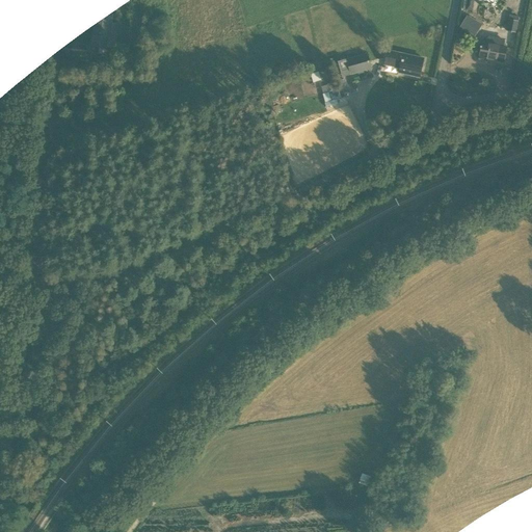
[(113,16),(95,14),(90,48),(106,49),(106,47),(115,48),(117,23),(112,23),(113,16)]
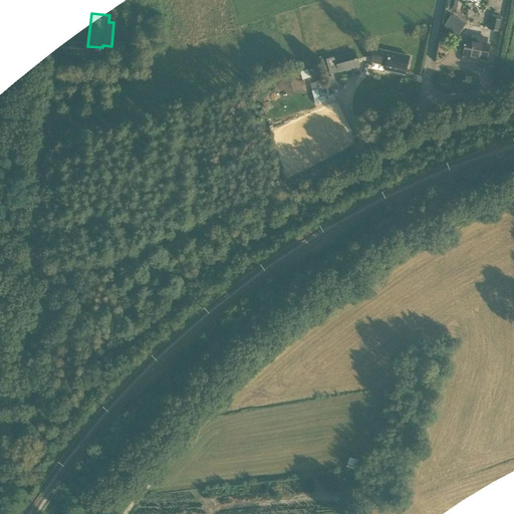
[(452,15),(444,26),(446,28),(444,32),(448,34),(449,32),(452,34),(453,33),(458,36),(466,24),(452,15)]
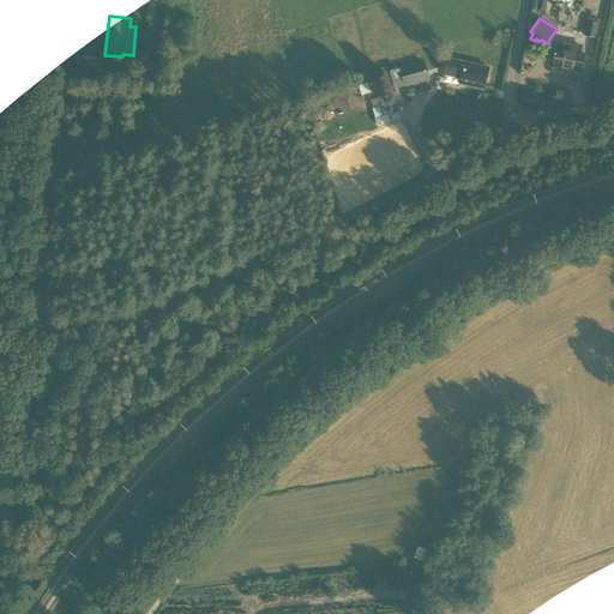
[(600,20),(588,18),(584,36),(596,38),(600,20)]
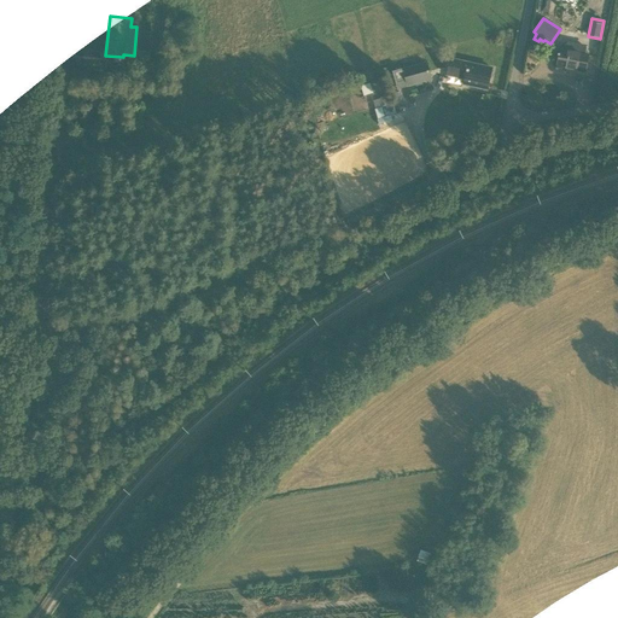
[(567,52),(559,50),(555,69),(565,71),(566,69),(593,75),(596,57),(584,54),(586,47),(569,45),(567,52)]
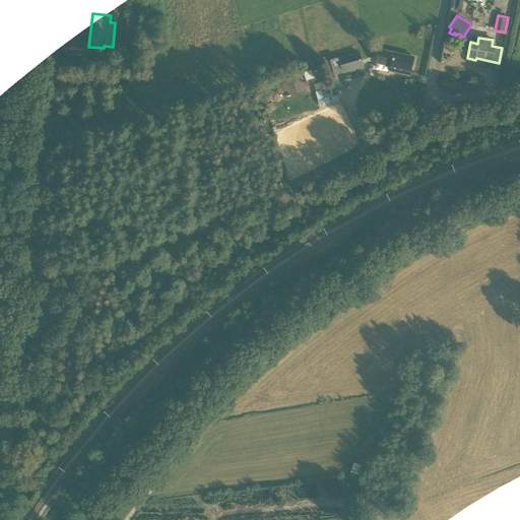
[(414,58),(378,50),(375,64),(389,68),(388,71),(410,76),(410,75),(414,58)]
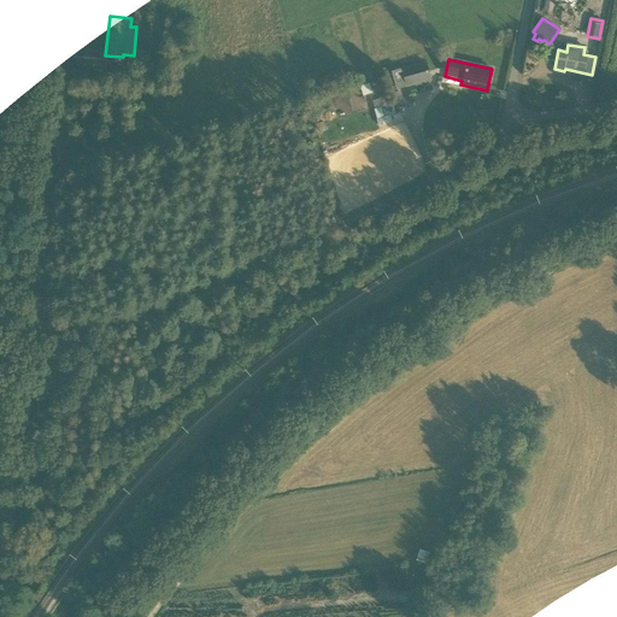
[(424,63),(400,70),(406,88),(430,80),(424,63)]
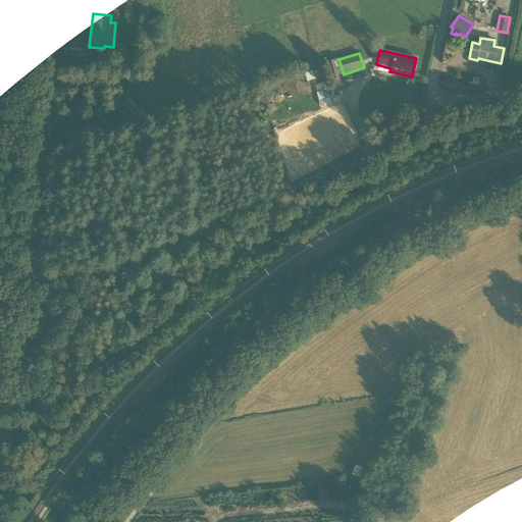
[(326,82),(321,83),(325,99),(334,97),(331,88),(328,89),(326,82)]
